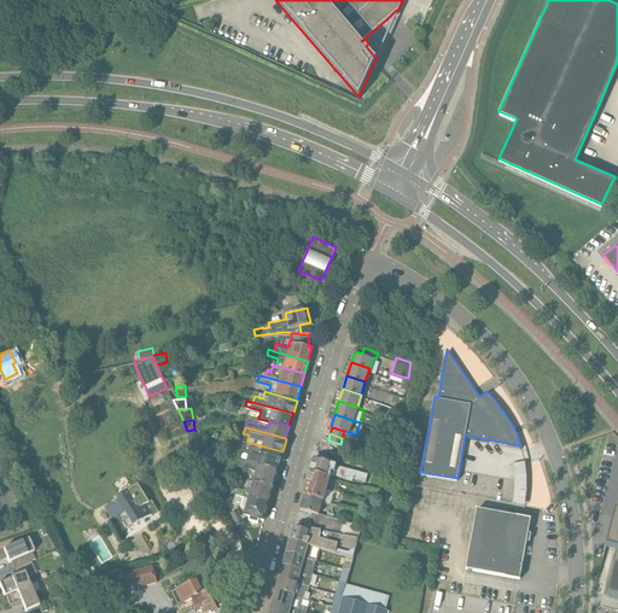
[(257,462),(278,468),(283,451),(246,442),(240,442),(240,448),(256,451),(256,453),(260,454),(257,462)]
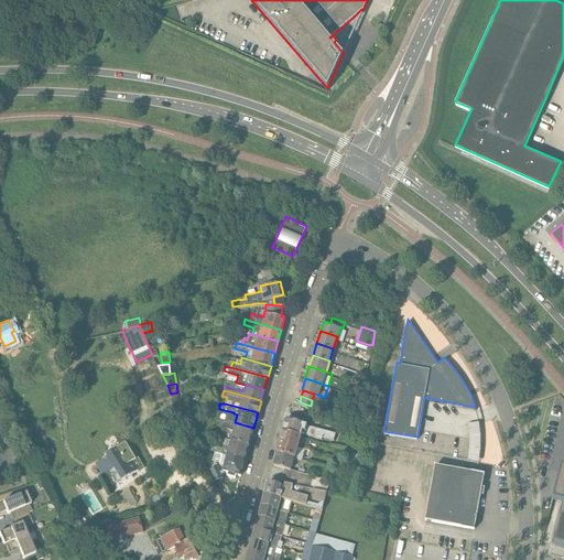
[(230,438),(249,442),(253,428),(235,422),(219,418),(218,424),(223,426),(234,429),(230,438)]
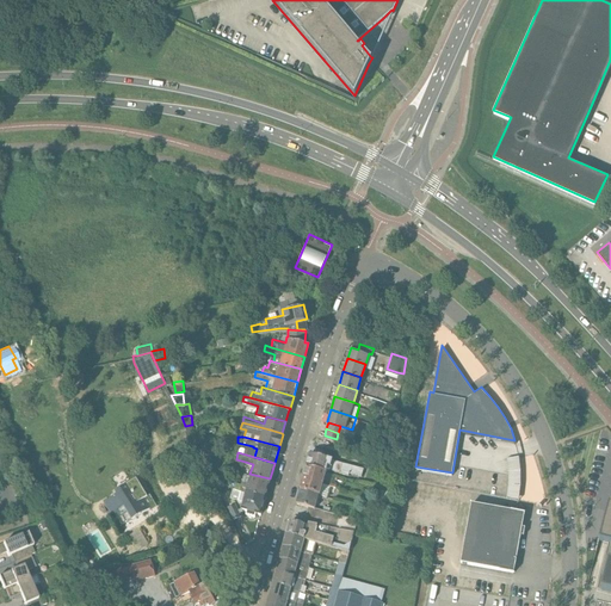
[(362,474),(363,467),(313,452),(309,455),(307,464),(327,470),(328,464),(331,465),(329,468),(339,470),(349,472),(349,470),(362,474)]
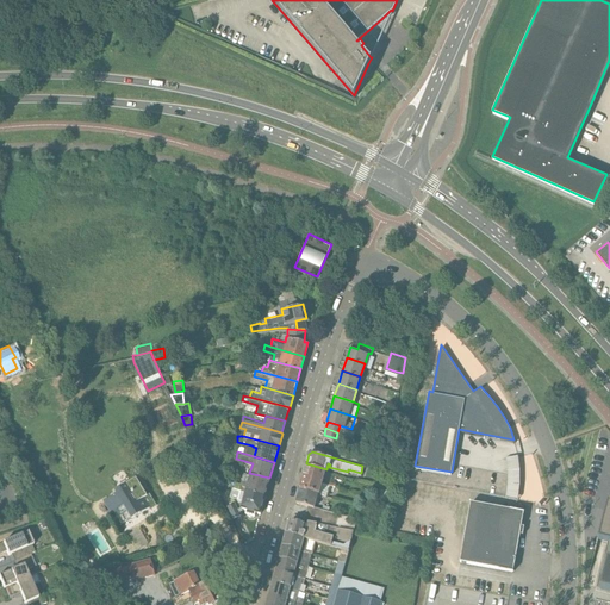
[(521,453),(509,453),(508,494),(520,494),(521,453)]
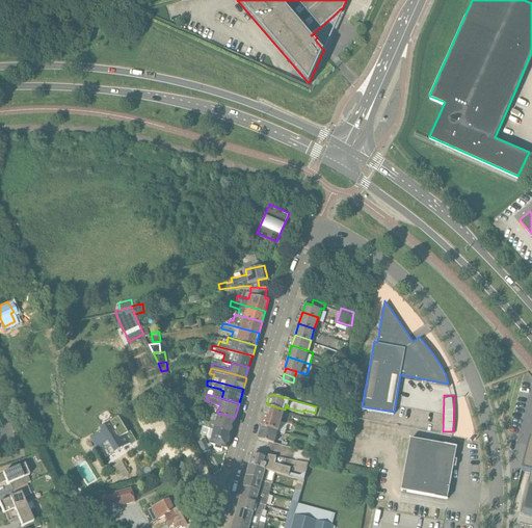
[(264,415),(287,421),(292,422),(293,419),(289,418),(291,411),(285,410),(267,404),(264,415)]
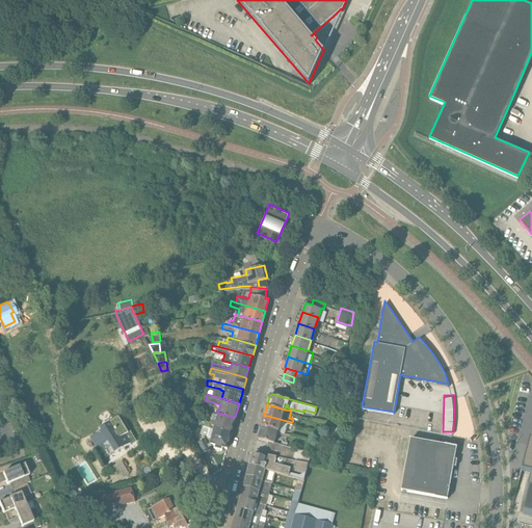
[(210,426),(231,431),(235,417),(217,413),(215,423),(211,422),(212,420),(197,416),(196,422),(210,426)]
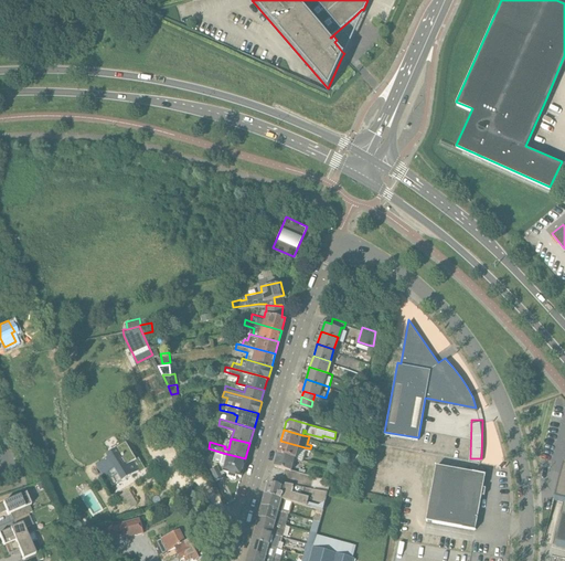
[(115,466),(121,478),(138,468),(132,459),(136,457),(126,441),(124,442),(109,451),(106,453),(107,455),(96,462),(103,474),(115,466)]
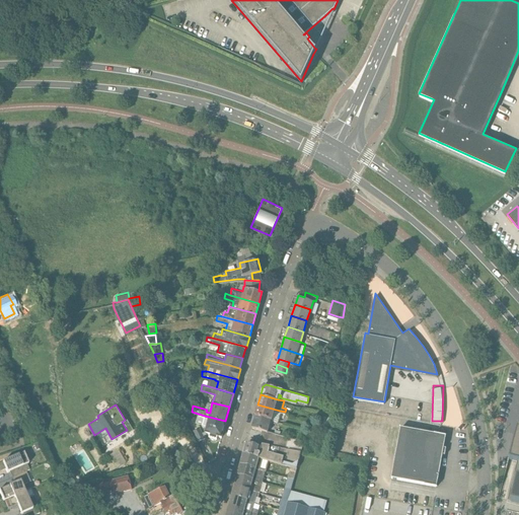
[(254,414),(271,419),(278,420),(280,411),(257,405),(254,414)]
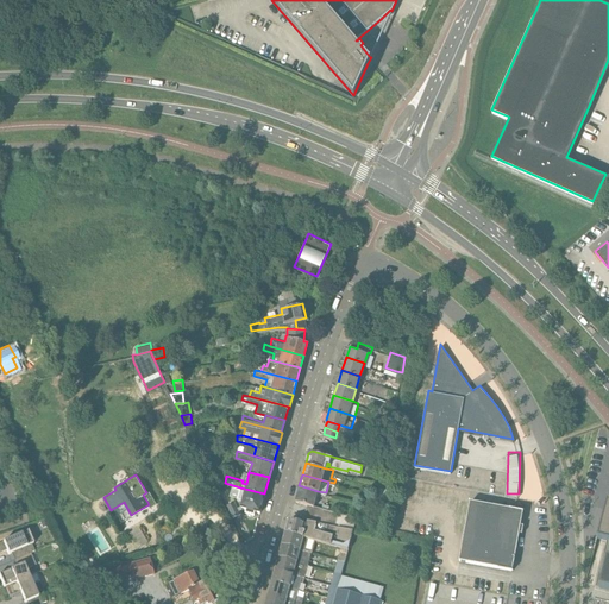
[(306,518),(334,524),(338,510),(314,504),(318,491),(299,485),(295,499),(307,503),(302,521),(306,522),(306,518)]
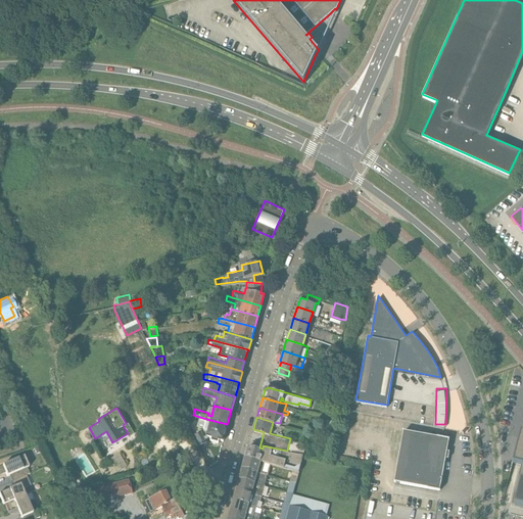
[(220,436),(223,438),(227,424),(206,419),(203,427),(207,428),(206,433),(211,434),(210,437),(219,440),(220,436)]
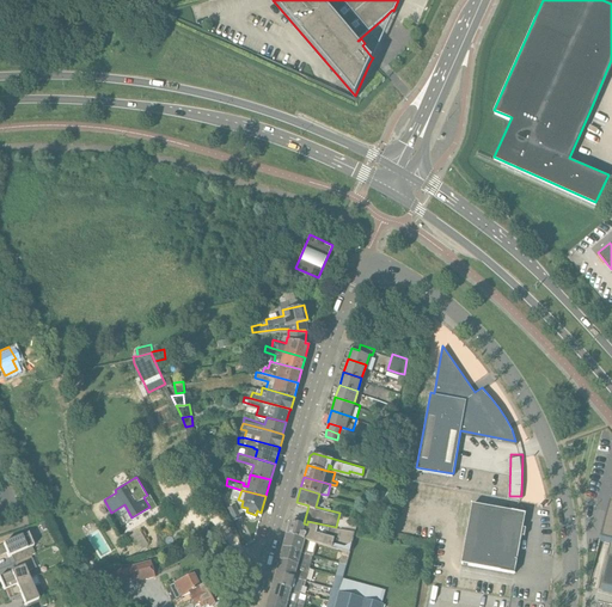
[(461,560),(515,570),(521,533),(525,533),(526,526),(524,525),(526,512),(472,501),(461,560)]
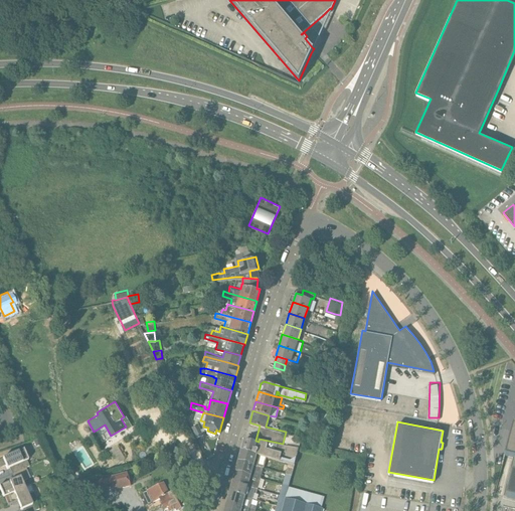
[(197,436),(203,433),(197,422),(191,426),(197,436)]
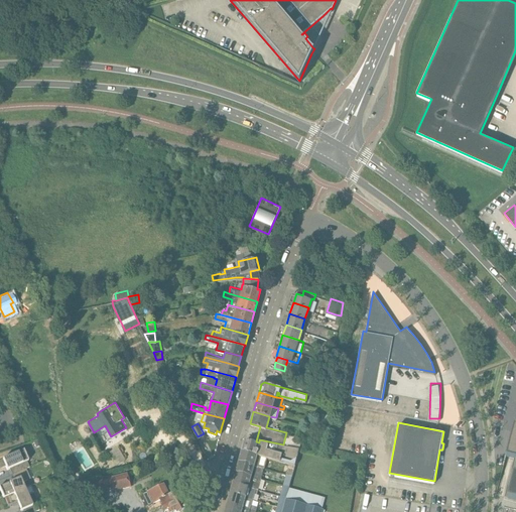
[(515,424),(507,460),(515,462),(515,478),(515,479),(509,504),(515,505),(515,424)]
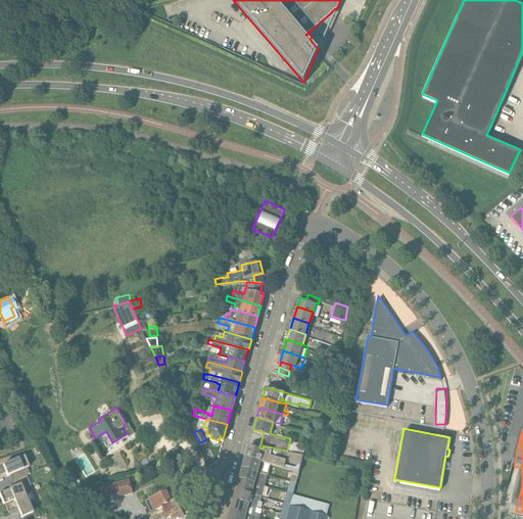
[(248,444),(245,456),(284,466),(292,468),(298,470),(303,454),(287,451),(263,445),(263,449),(259,447),(248,444)]
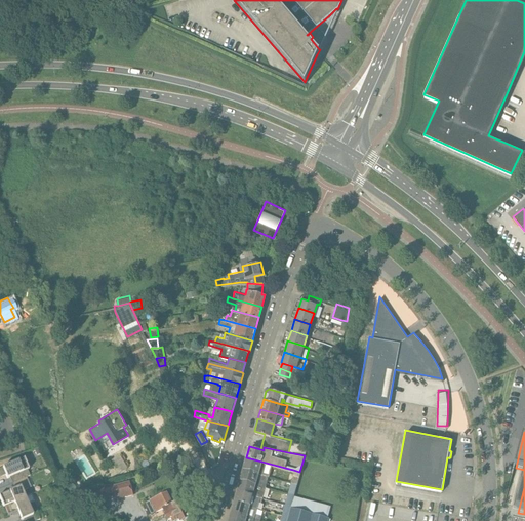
[(11,480),(29,472),(27,467),(29,466),(24,455),(0,465),(0,473),(5,472),(7,475),(9,474),(11,480)]
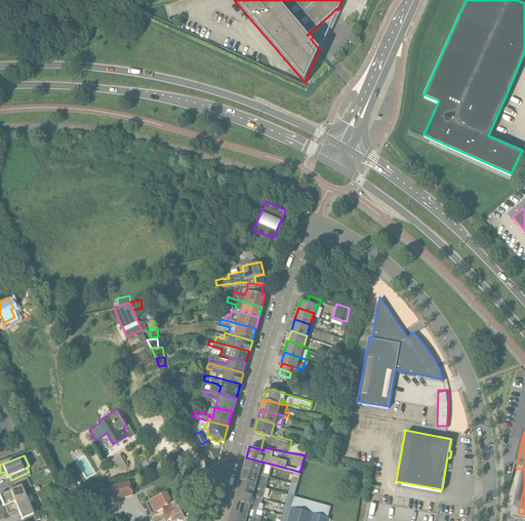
[(243,468),(269,475),(272,465),(246,457),(243,468)]
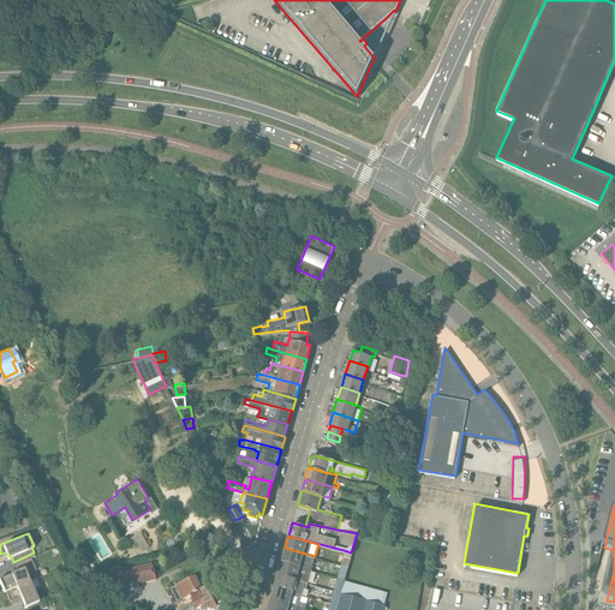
[(281,561),(311,568),(315,556),(285,548),(281,561)]
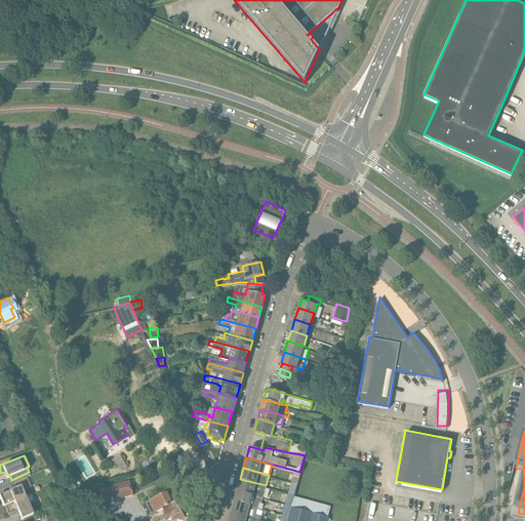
[(290,481),(296,482),(299,472),(293,470),(290,481)]
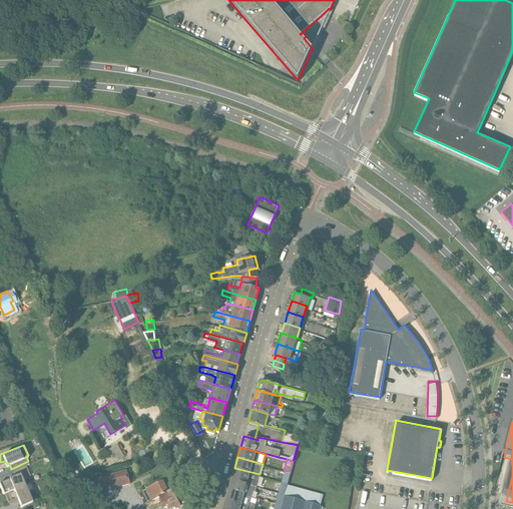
[(0,484),(3,491),(23,482),(21,477),(30,473),(25,463),(29,462),(28,461),(11,469),(14,475),(0,480),(0,484)]
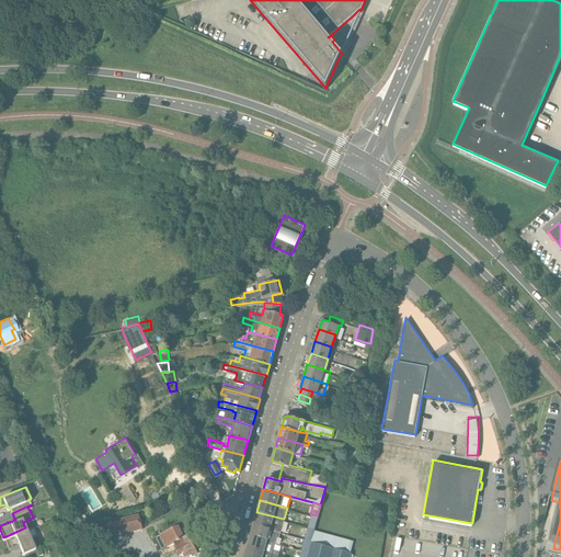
[(124,532),(142,527),(139,511),(119,516),(115,518),(117,526),(122,525),(124,532)]
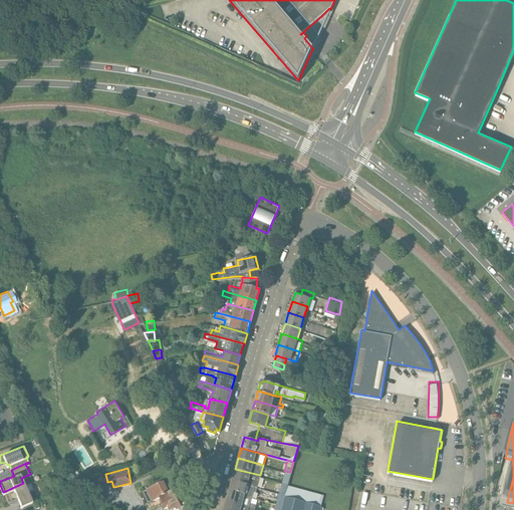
[(232,479),(257,486),(260,475),(235,469),(232,479)]
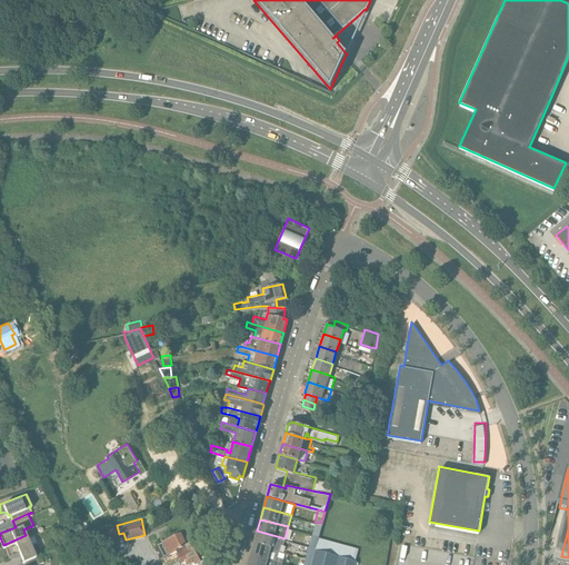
[(321,523),(315,522),(311,533),(319,535),(321,523)]
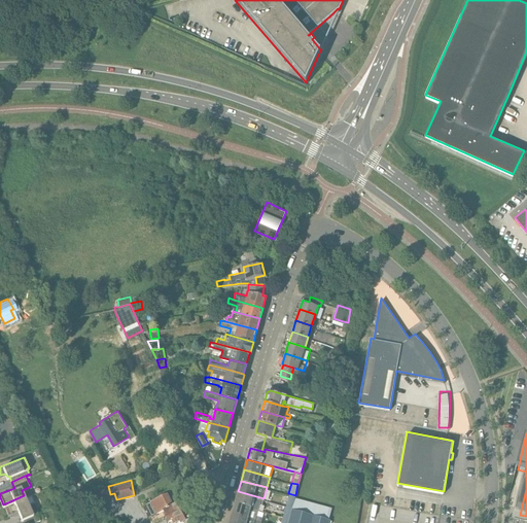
[(166,514),(170,522),(174,522),(181,520),(182,522),(190,518),(182,501),(174,506),(167,491),(150,500),(156,512),(163,509),(166,514)]
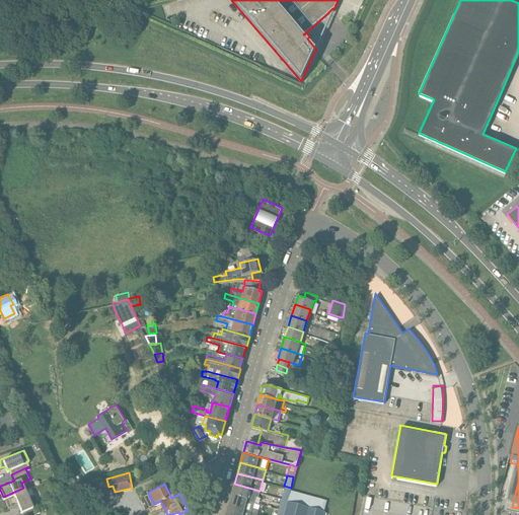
[(232,495),(247,499),(248,493),(258,495),(260,491),(234,484),(232,495)]
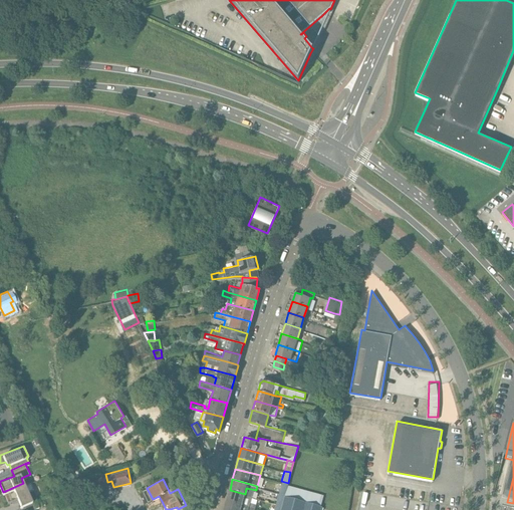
[(288,483),(281,481),(279,492),(285,493),(287,485),(288,483)]
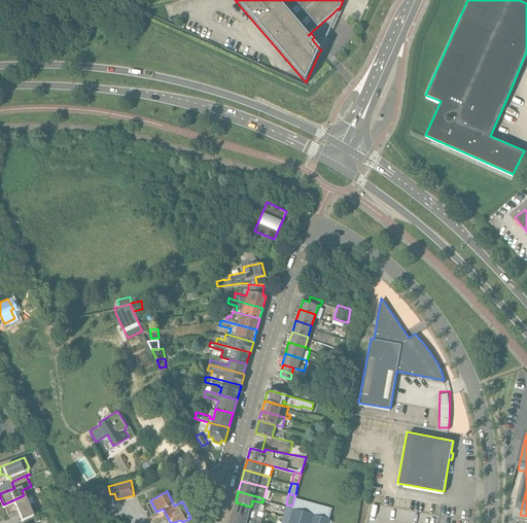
[(22,518),(37,511),(33,501),(28,503),(24,495),(3,504),(3,506),(4,506),(8,514),(7,514),(7,515),(18,510),(22,518)]
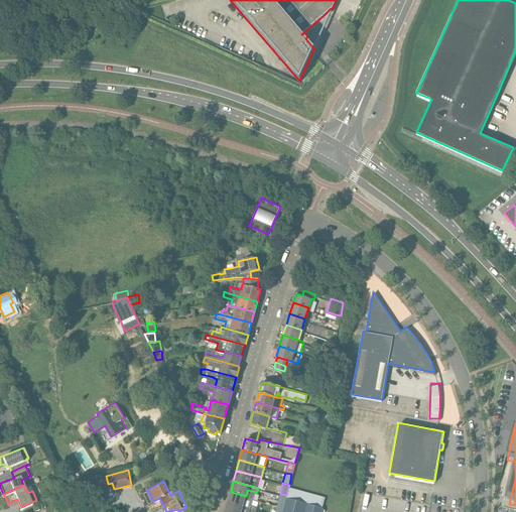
[(283,506),(281,511),(320,511),(323,507),(321,507),(325,496),(288,487),(286,495),(283,506)]
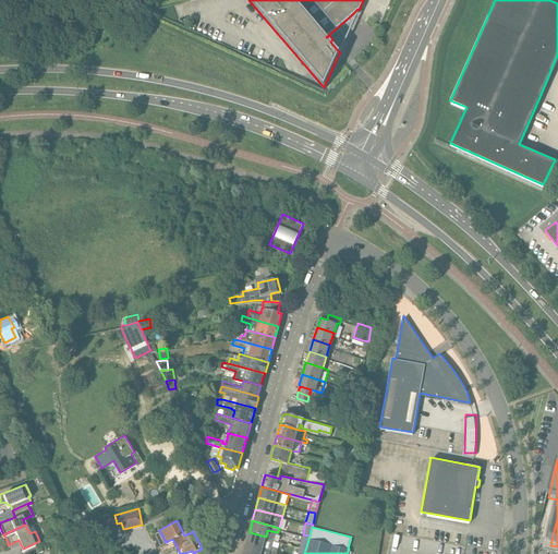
[(310,536),(303,534),(301,533),(301,534),(281,529),(280,533),(300,539),(301,539),(300,545),(306,548),(310,536)]
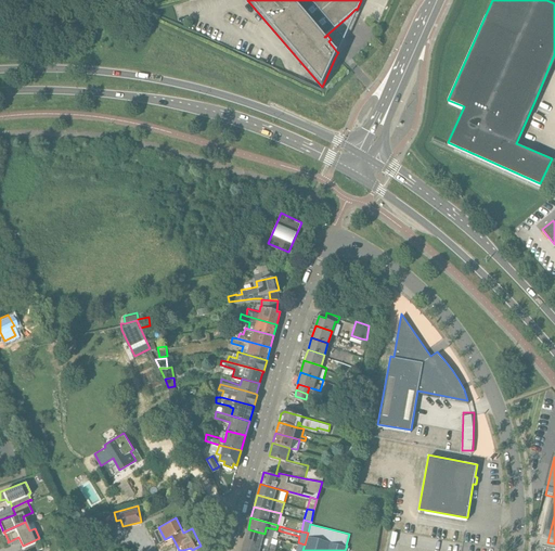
[(245,540),(271,548),(272,542),(262,540),(265,534),(248,529),(245,540)]
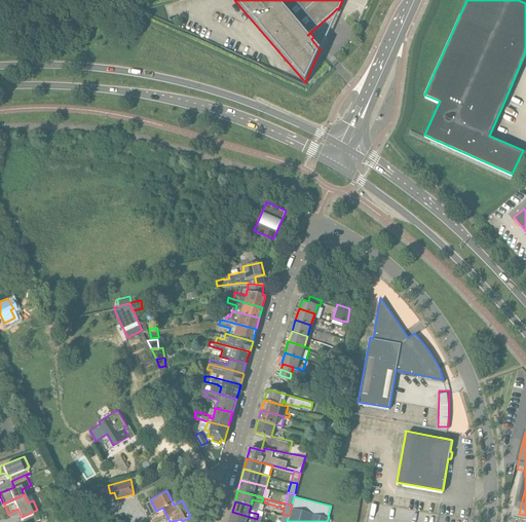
[(36,521),(35,519),(40,517),(37,510),(22,517),(22,518),(23,517),(25,521),(36,521)]
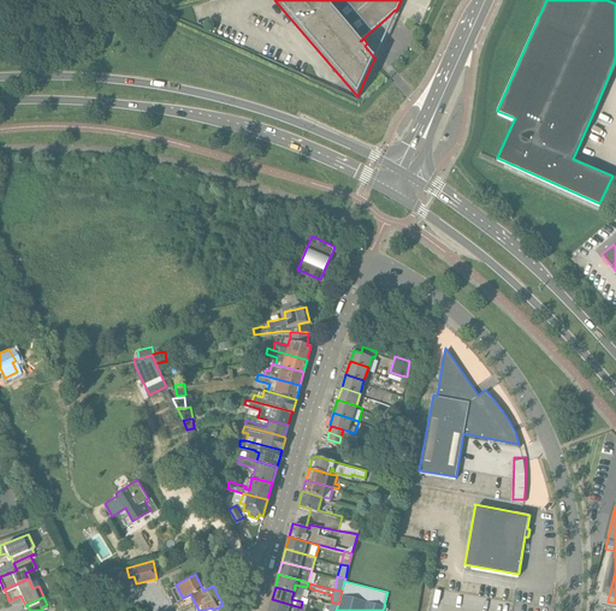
[(267,610),(304,610),(306,607),(301,607),(272,599),(267,610)]
